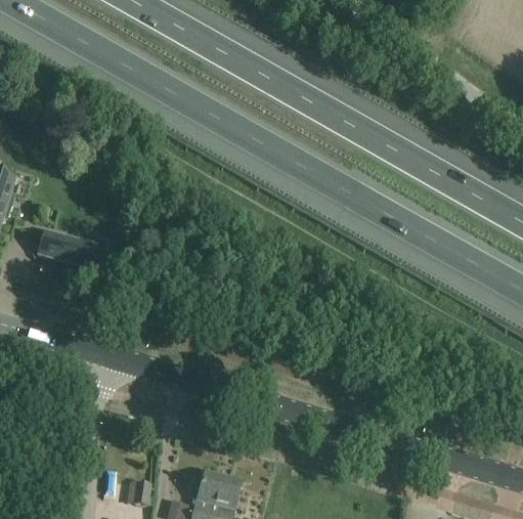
[(0,222),(13,178),(0,173),(0,222)]
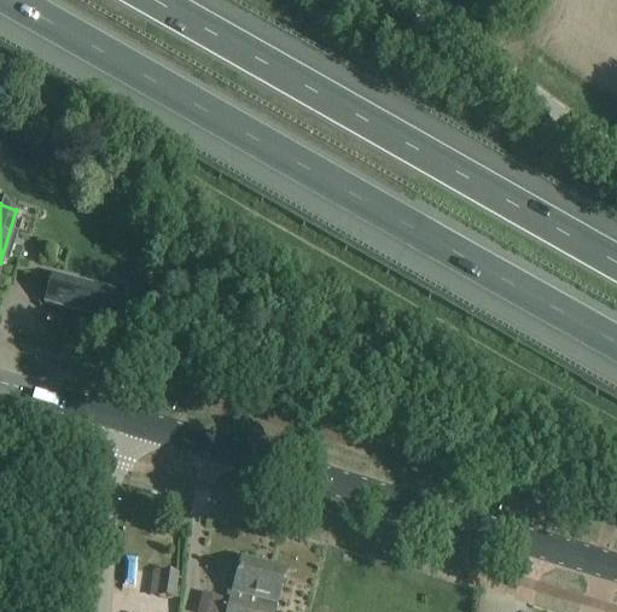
[(111,287),(51,270),(44,298),(104,315),(111,287)]
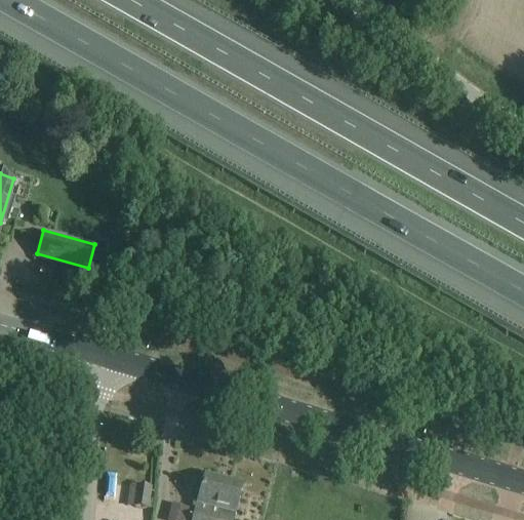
[(204,471),(199,490),(191,519),(231,519),(241,480),(204,471)]
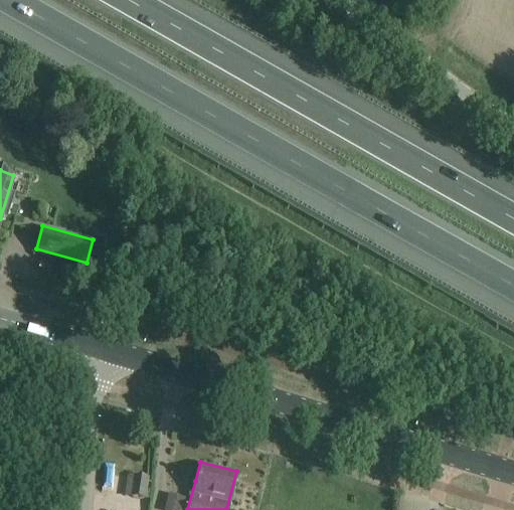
[(131,493),(143,494),(146,475),(134,473),(131,493)]
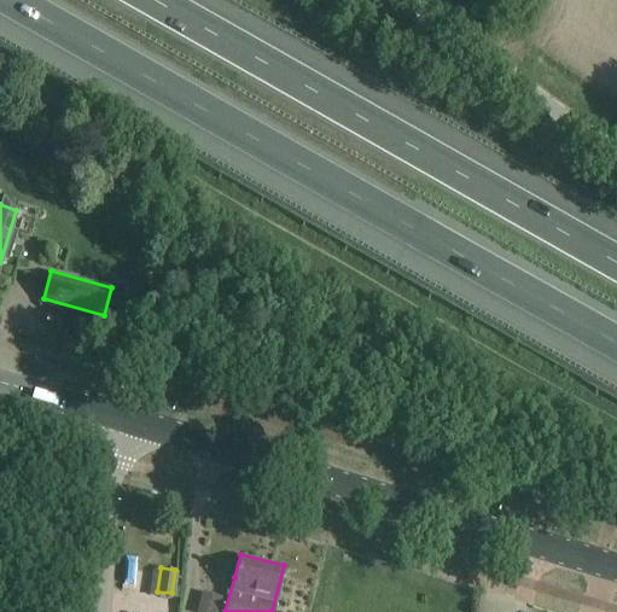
[(197,608),(215,611),(216,611),(222,590),(203,587),(197,608)]
